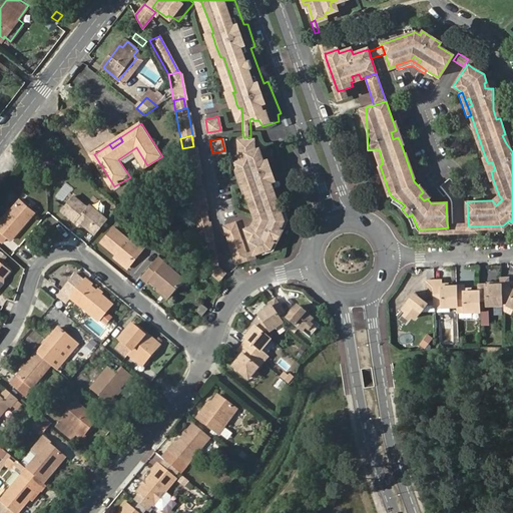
[(182,148),(184,157),(185,164),(187,173),(198,171),(199,171),(195,146),(193,146),(182,148)]
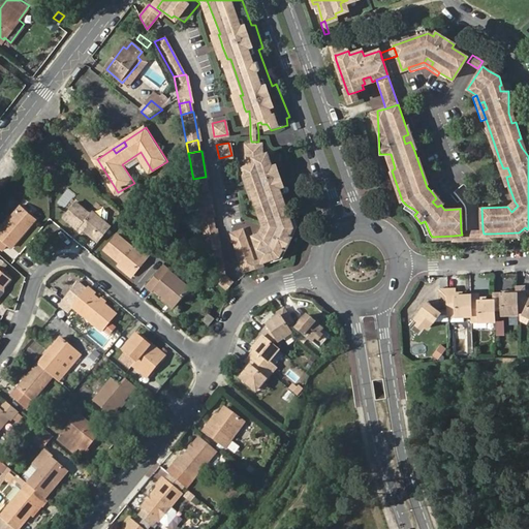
[(268,230),(259,235),(271,262),(290,257),(305,226),(290,187),(293,185),(285,162),(281,163),(277,151),(260,157),(262,161),(251,164),(253,173),(250,174),(252,180),(255,187),(258,197),(261,196),(269,223),(268,230)]
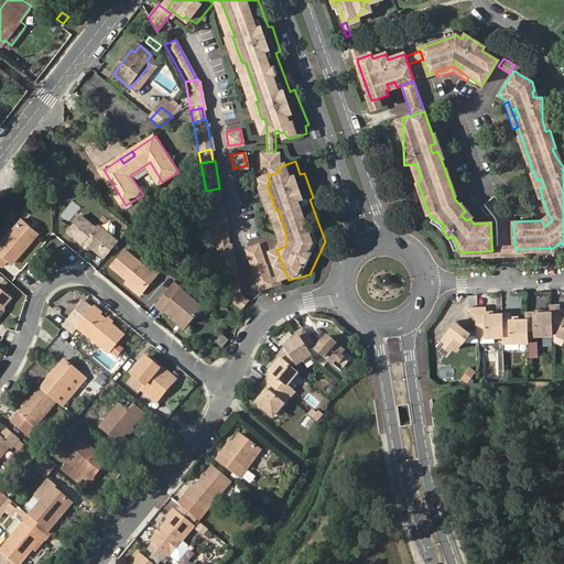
[(159,184),(162,182),(150,162),(130,175),(143,195),(147,193),(136,175),(148,167),(159,184)]
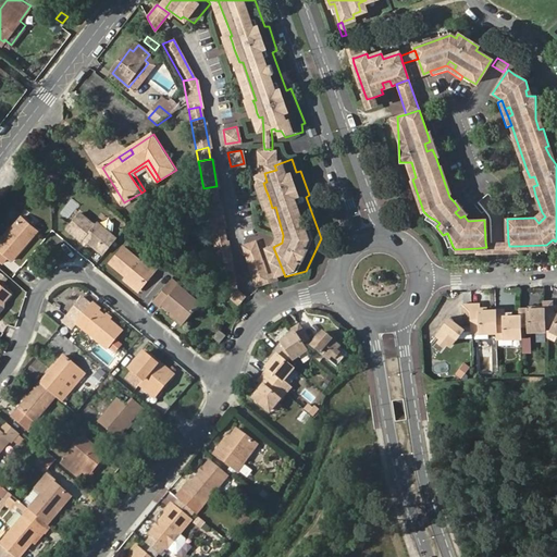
[(64,171),(58,165),(49,177),(56,183),(64,171)]
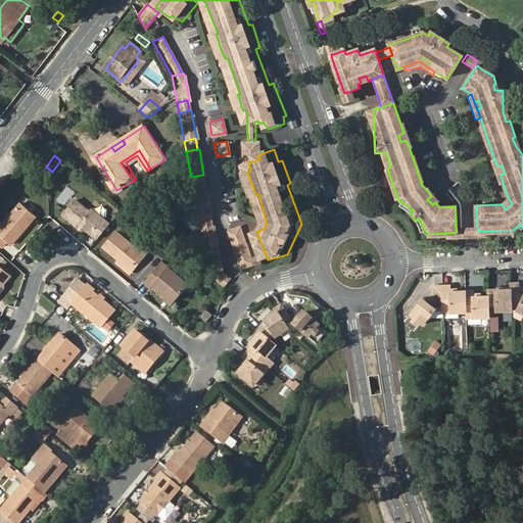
[(202,175),(191,177),(193,188),(204,186),(202,175)]
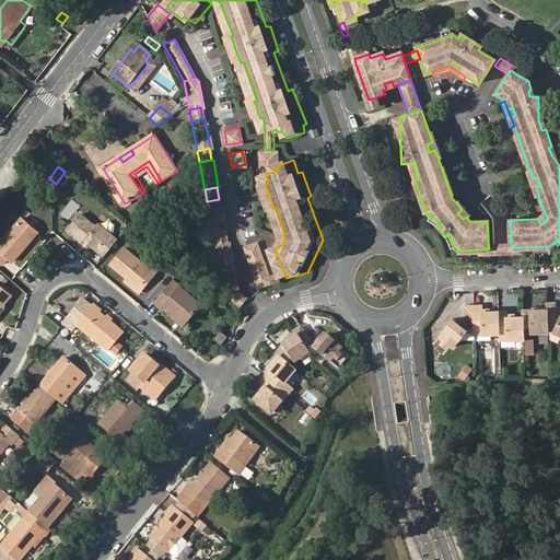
[(207,201),(212,230),(224,228),(226,228),(220,199),(219,199),(207,201)]
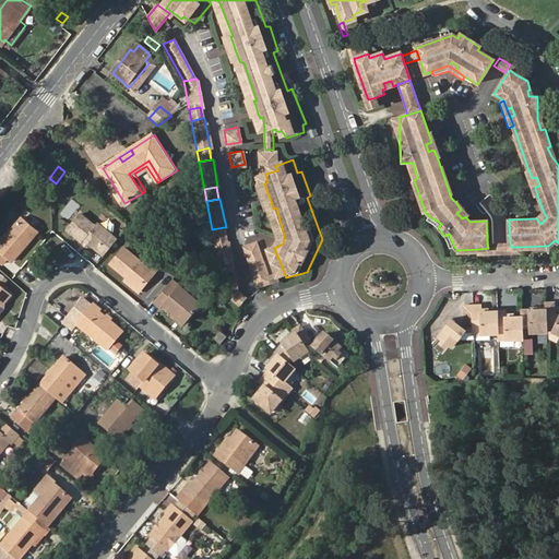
[(104,252),(118,235),(97,218),(95,223),(80,210),(66,227),(81,239),(84,236),(87,240),(104,252)]
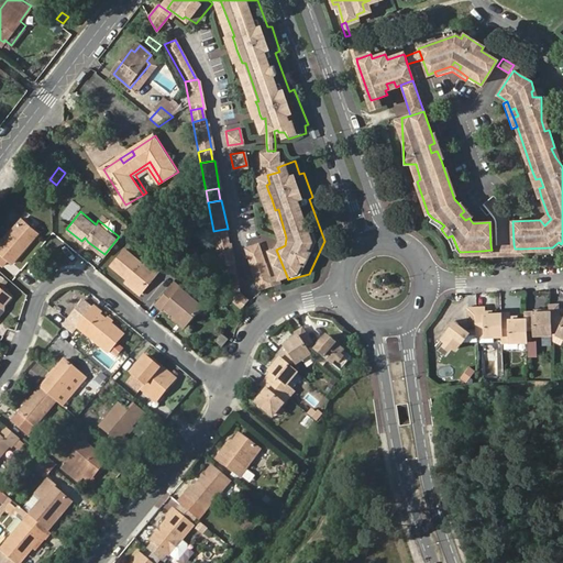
[(22,218),(0,243),(0,261),(3,264),(9,258),(13,262),(39,231),(22,218)]
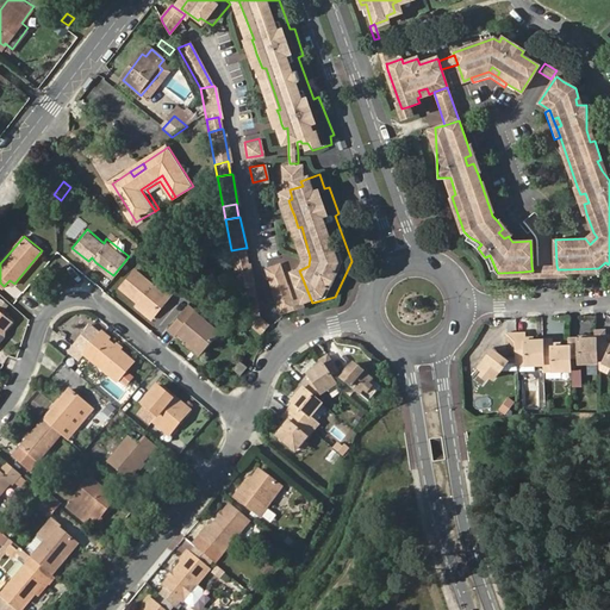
[(244,248),(231,250),(234,265),(247,262),(244,248)]
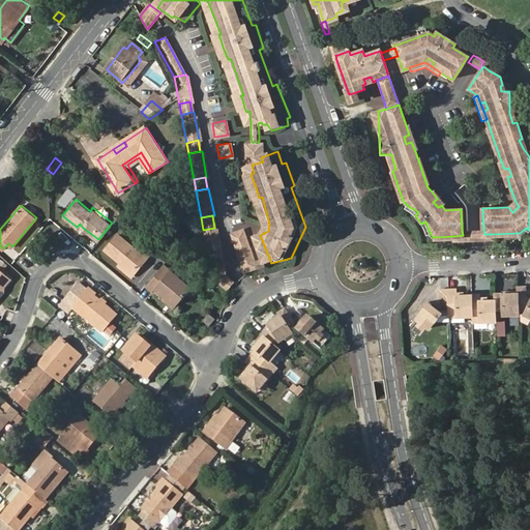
[(212,277),(215,276),(226,274),(216,227),(214,228),(203,230),(205,237),(212,277)]
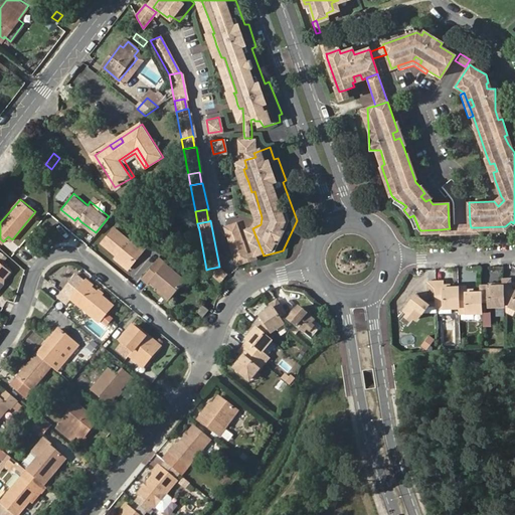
[(229,245),(243,241),(236,222),(223,226),(229,245)]
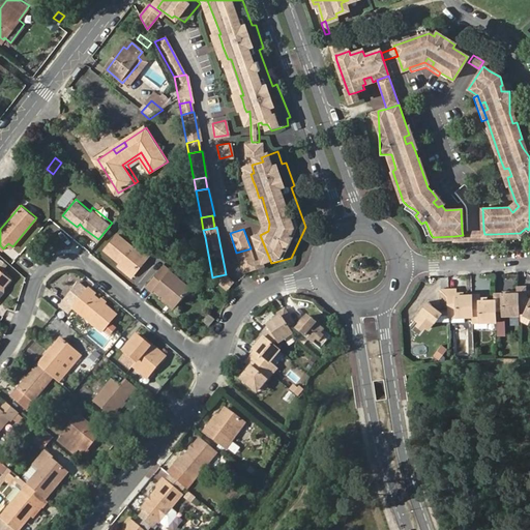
[(467,240),(479,240),(479,235),(479,230),(467,231),(467,235),(467,240)]
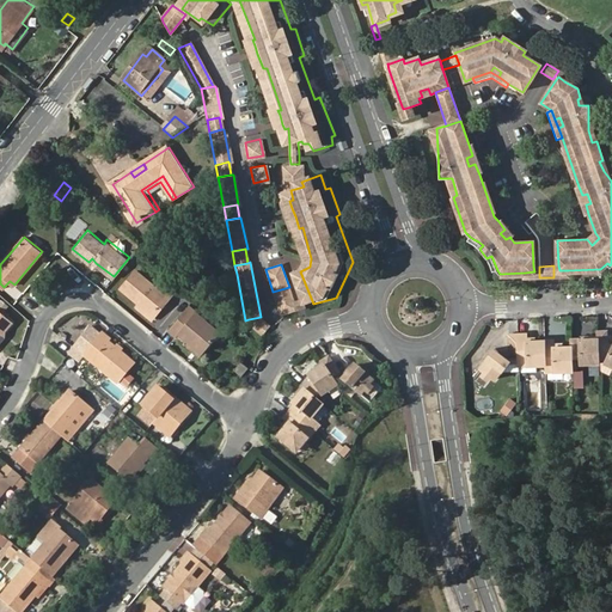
[(121,287),(139,303),(152,313),(166,295),(169,297),(175,289),(159,277),(154,285),(135,269),(121,287)]
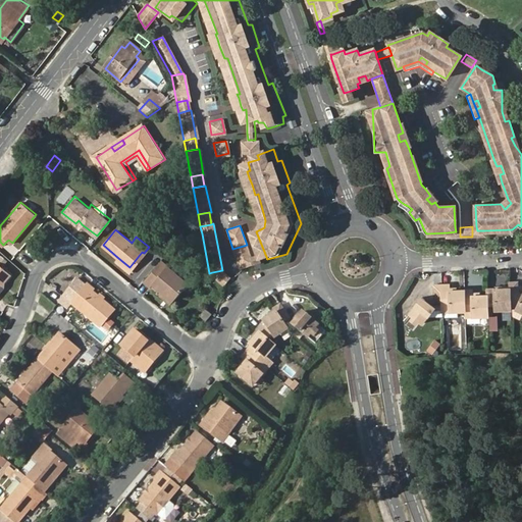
[(239,268),(253,263),(251,257),(247,245),(232,249),(231,249),(239,268)]
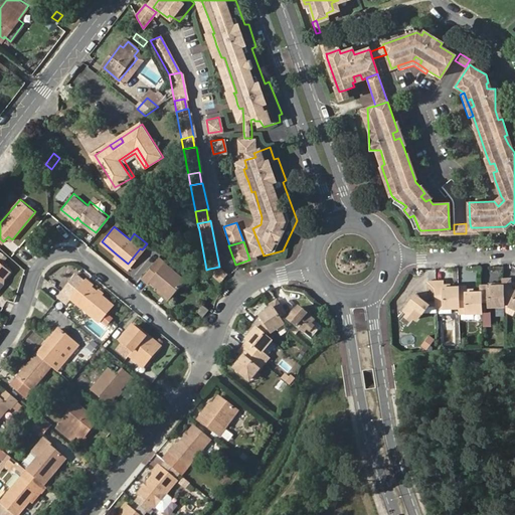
[(256,258),(255,253),(254,253),(254,250),(247,253),(249,260),(256,258)]
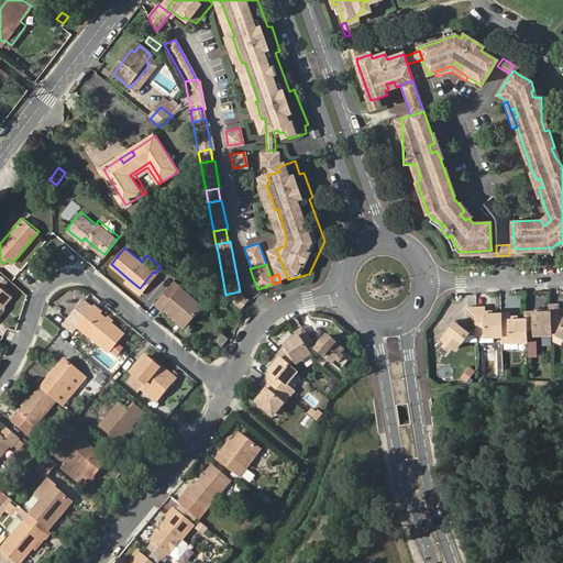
[(140,288),(128,278),(125,280),(138,290),(140,288)]
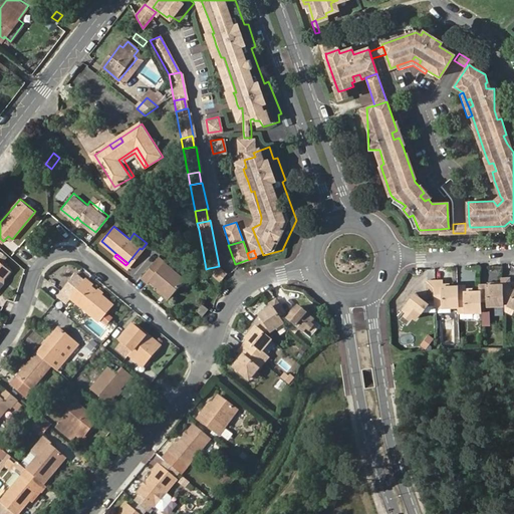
[(185,277),(159,255),(142,276),(149,281),(151,278),(170,294),(185,277)]
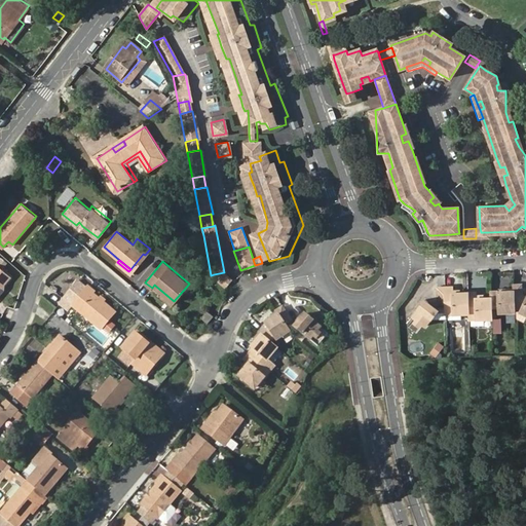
[(0,267),(0,291),(3,287),(1,286),(9,275),(0,267)]
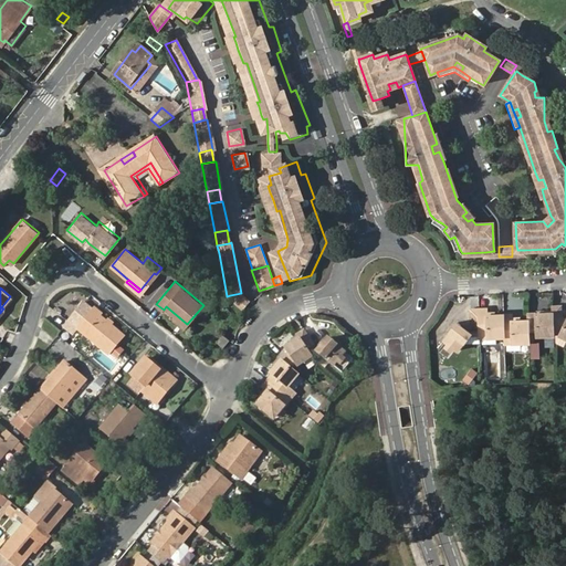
[(230,295),(232,304),(241,311),(243,307),(244,307),(248,302),(241,293),(230,295)]
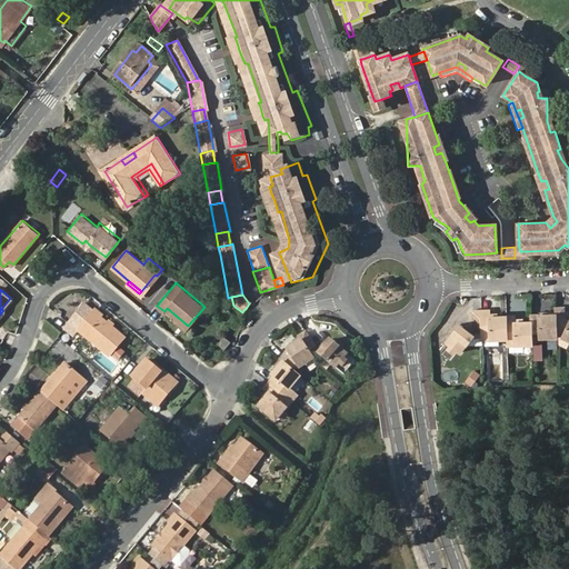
[(101,317),(95,311),(86,305),(71,322),(111,355),(126,337),(113,327),(108,322),(101,317)]
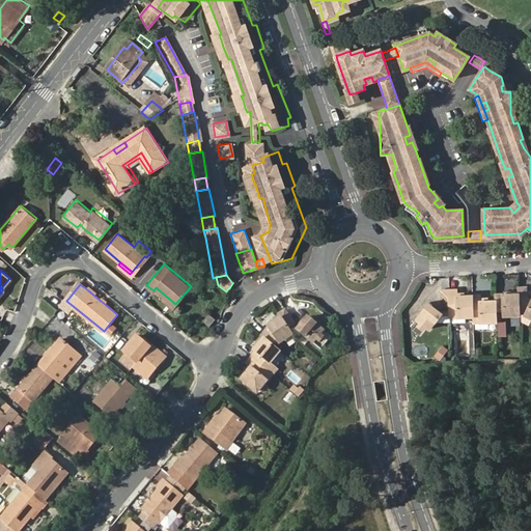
[(156,287),(154,290),(173,307),(175,304),(156,287)]
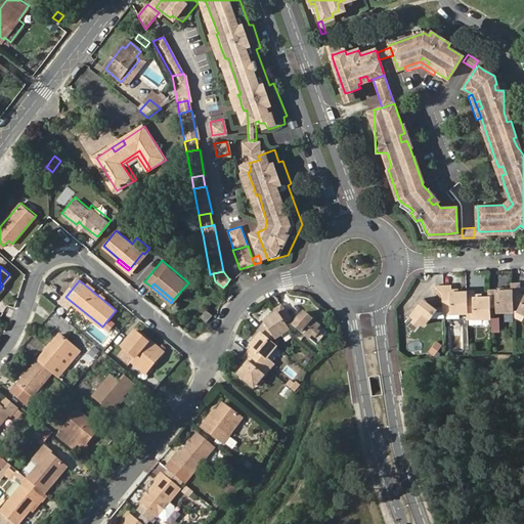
[(442,302),(442,287),(434,287),(435,302),(442,302)]
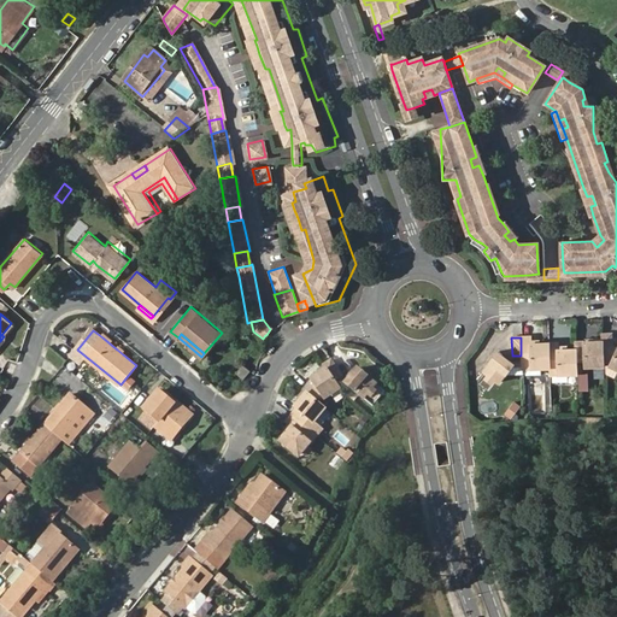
[(521,356),(522,370),(541,369),(541,365),(548,364),(547,344),(538,345),(529,345),(529,340),(529,338),(521,338),(521,356)]
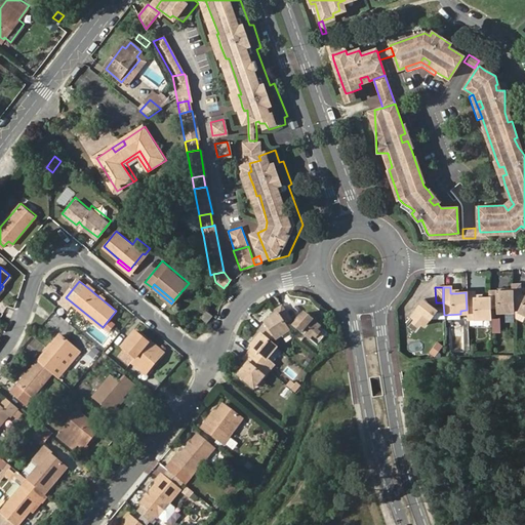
[(506,312),(513,312),(512,310),(512,300),(512,290),(502,290),(497,291),(489,291),(489,298),(489,307),(496,307),(496,309),(506,309),(506,312)]
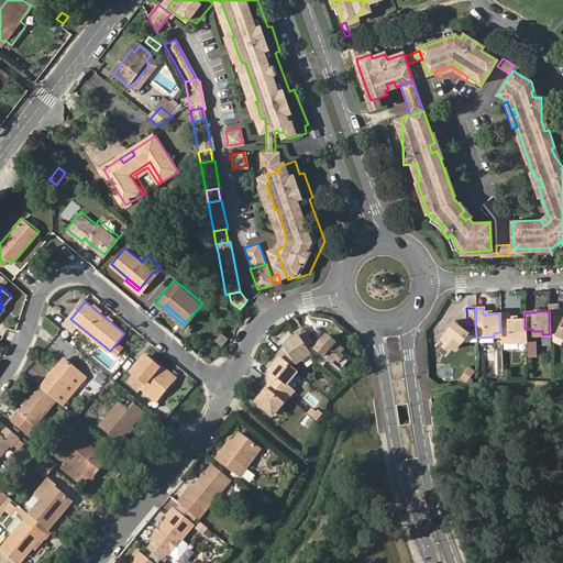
[(500,337),(501,343),(518,342),(518,339),(525,338),(525,329),(525,320),(517,320),(508,321),(508,318),(508,313),(499,313),(500,332),(500,337)]
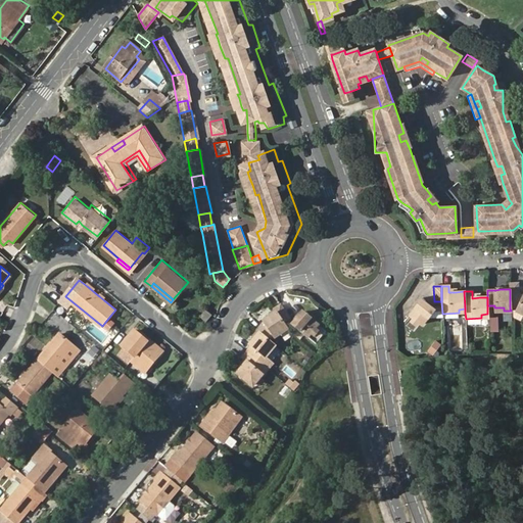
[(415,321),(420,325),(424,327),(429,320),(430,320),(436,312),(431,307),(426,304),(422,301),(416,310),(417,310),(411,319),(415,321)]
